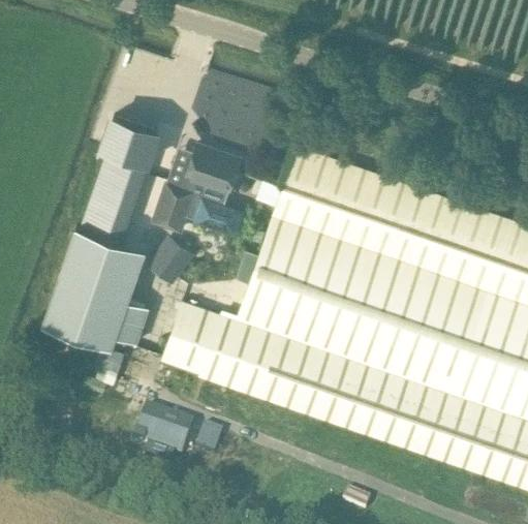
[(113,118),(101,150),(146,164),(157,133),(113,118)]
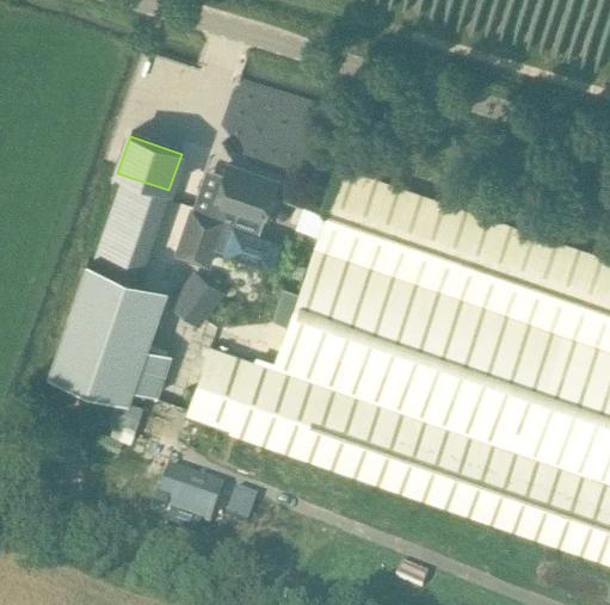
[(265,224),(278,187),(227,170),(209,216),(191,210),(176,260),(207,271),(214,251),(223,253),(221,258),(271,276),(281,247),(258,239),(264,223),(265,224)]
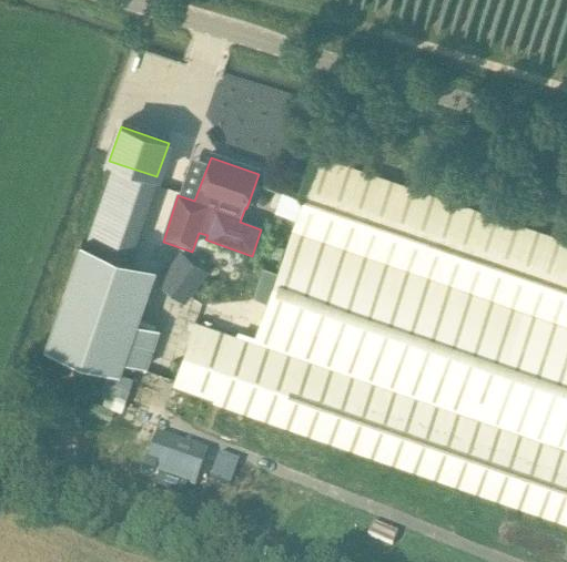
[(566,243),(319,157),(277,275),(267,305),(253,346),(194,326),(173,390),(566,525),(566,243)]
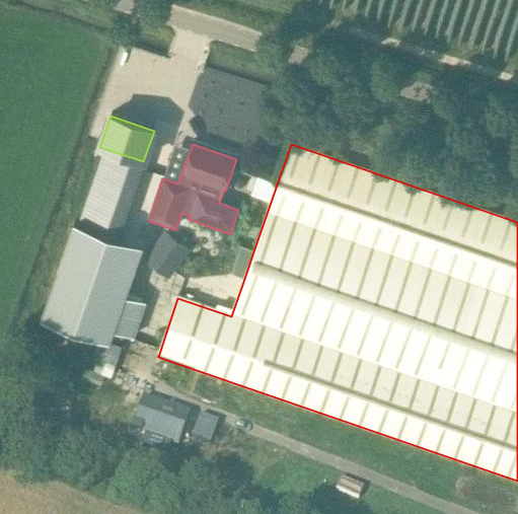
[(143,161),(104,148),(77,225),(73,224),(41,319),(109,343),(114,333),(132,340),(144,304),(126,297),(143,247),(118,239),(144,161),(143,161)]
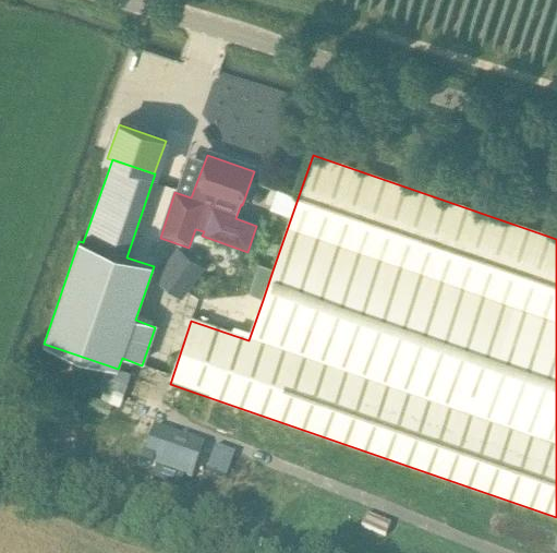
[(184,266),(170,256),(153,281),(179,301),(197,276),(184,266)]
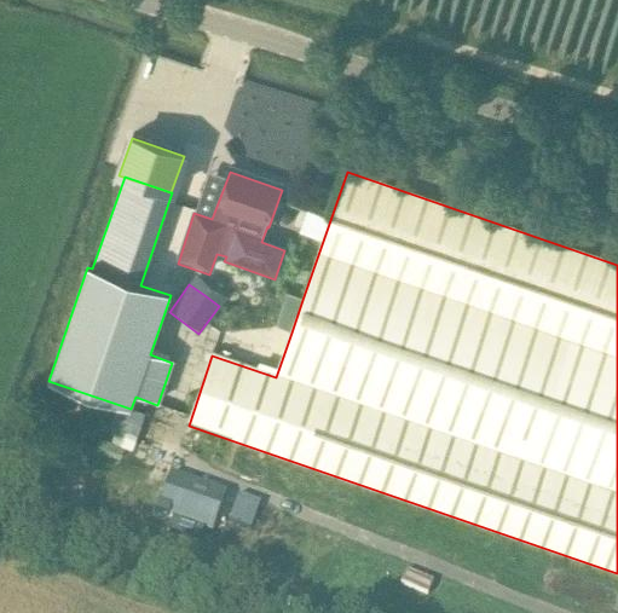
[(273,327),(292,333),(299,311),(302,300),(284,294),(273,327)]
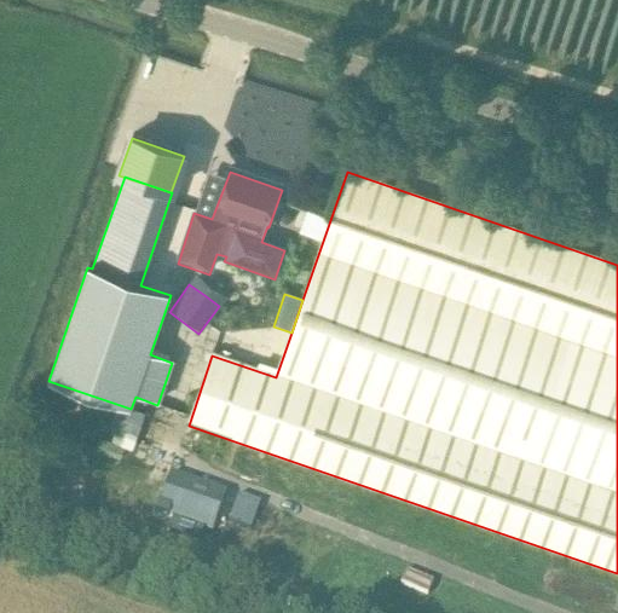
[(96,455),(107,458),(111,445),(100,443),(96,455)]
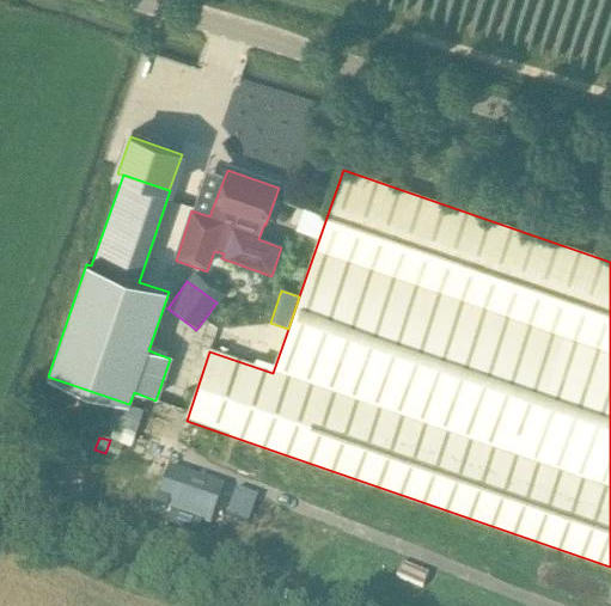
[(219,496),(164,477),(152,513),(206,532),(219,496)]
